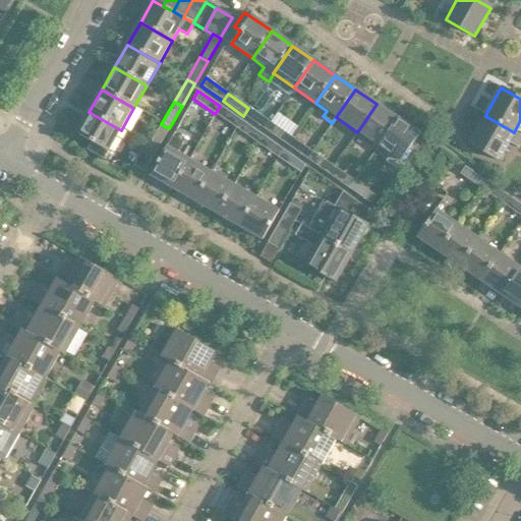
[(357,132),(379,147),(398,119),(377,104),(357,132)]
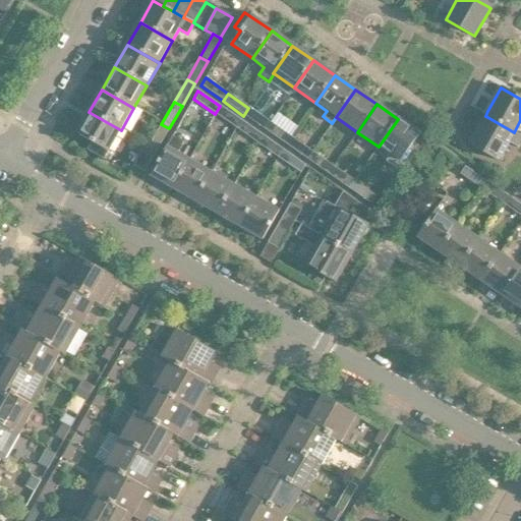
[(240,121),(220,106),(215,114),(236,129),(240,121)]
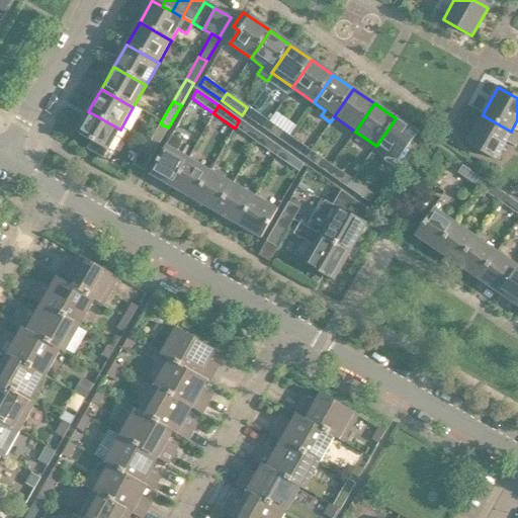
[(242,115),(263,130),(268,122),(247,107),(242,115)]
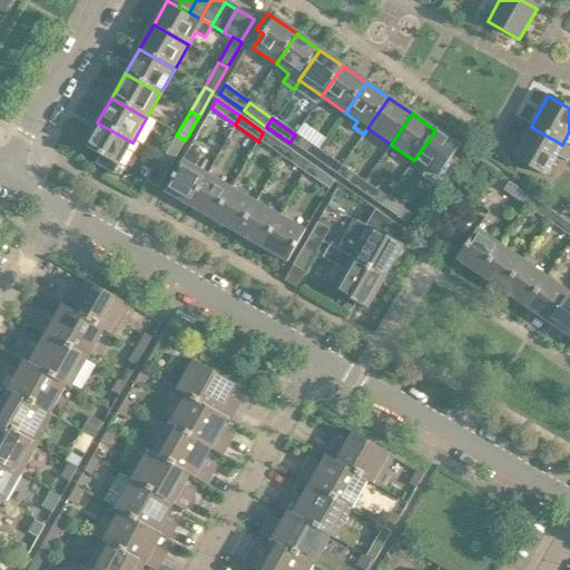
[(114,175),(133,143),(97,123),(82,147),(99,156),(95,164),(114,175)]
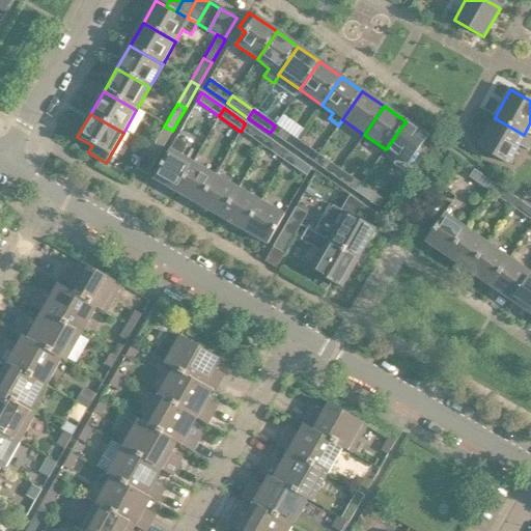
[(530,138),(524,135),(497,119),(495,118),(478,146),(508,163),(518,146),(528,151),(530,144),(530,138)]
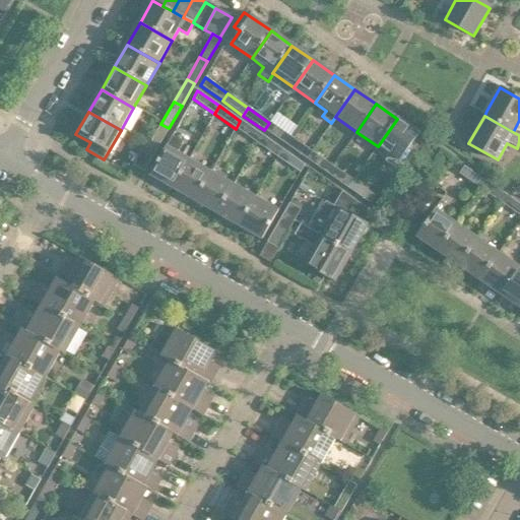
[(418,134),(397,119),(378,146),(389,154),(385,160),(401,173),(418,147),(412,143),(418,134)]
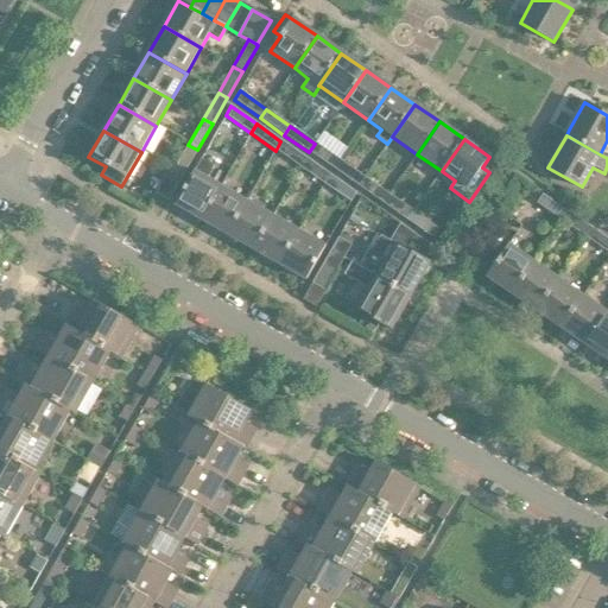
[(305,158),(280,141),(276,151),(301,168),(305,158)]
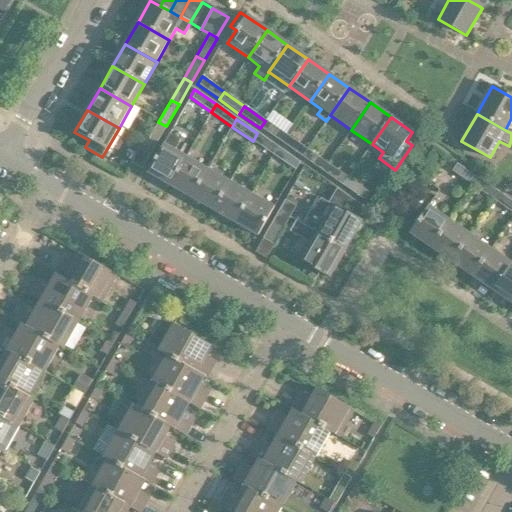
[(265,121),(260,128),(280,143),(286,135),(265,121)]
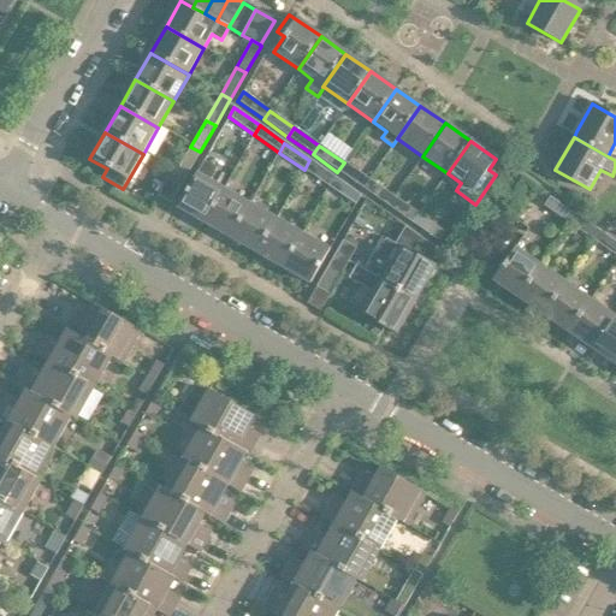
[(172,170),(172,171),(184,178),(200,152),(190,147),(176,171),(172,170)]
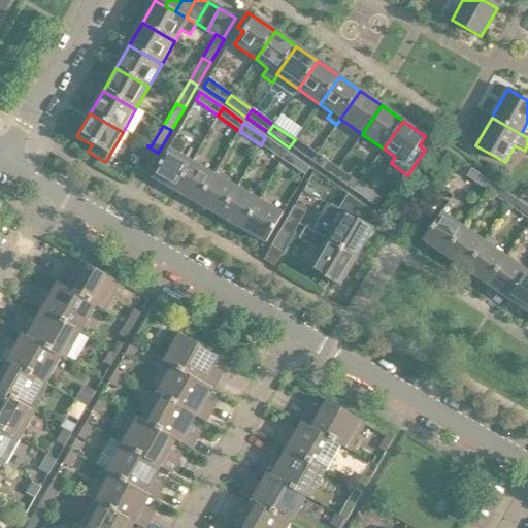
[(261,145),(282,161),(287,153),(265,137),(261,145)]
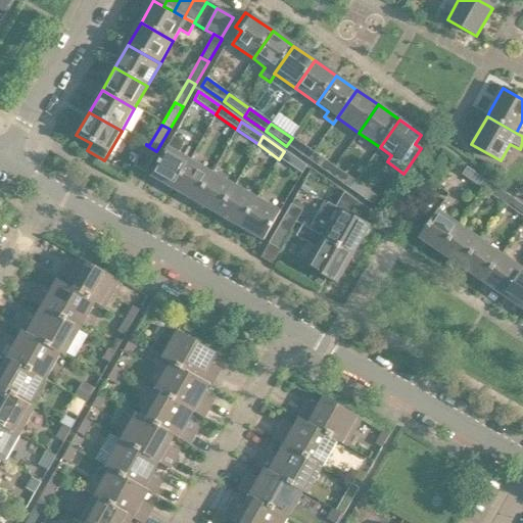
[(165,148),(167,148),(149,177),(173,190),(189,161),(177,154),(183,143),(172,137),(165,148)]
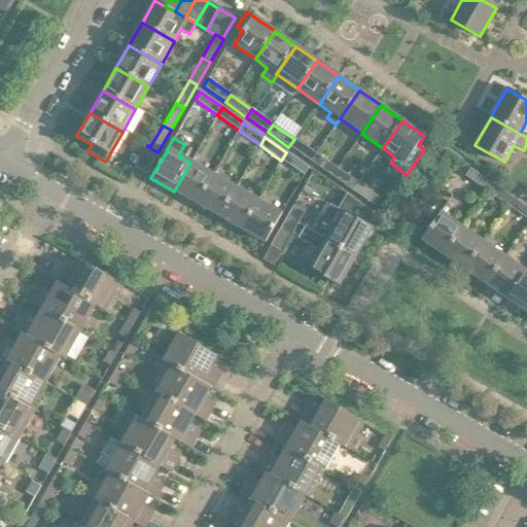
[(288,147),(310,162),(315,154),(294,139),(288,147)]
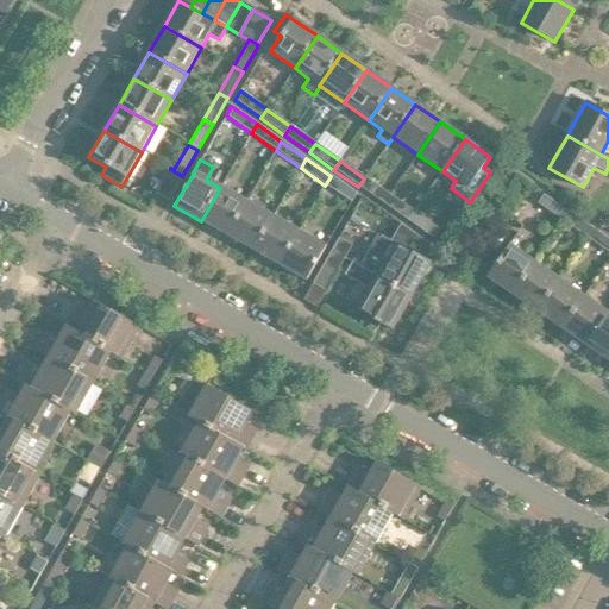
[(168,202),(182,176),(170,169),(155,195),(168,202)]
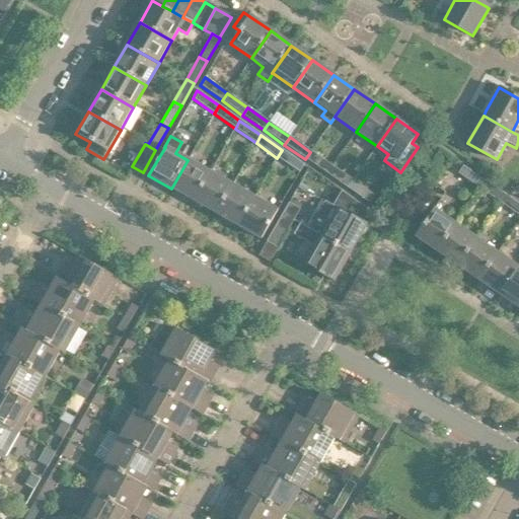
[(282,150),(277,158),(298,173),(303,165),(282,150)]
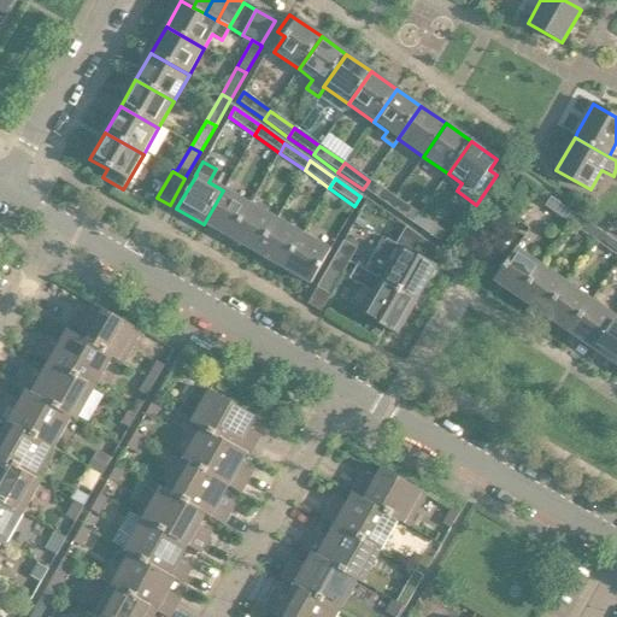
[(369,181),(363,189),(388,206),(394,198),(369,181)]
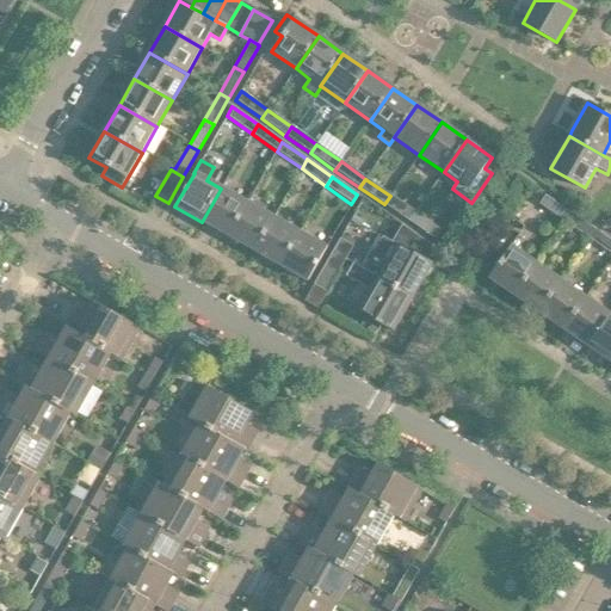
[(247,203),(221,189),(202,222),(228,238),(247,203)]
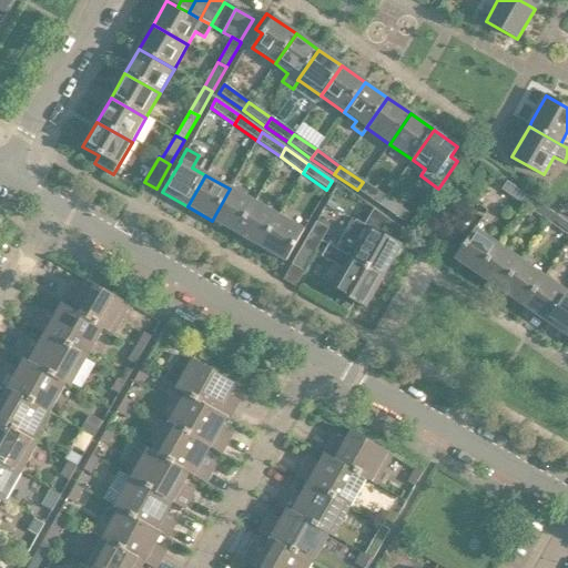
[(385,199),(363,182),(357,190),(379,206),(385,199)]
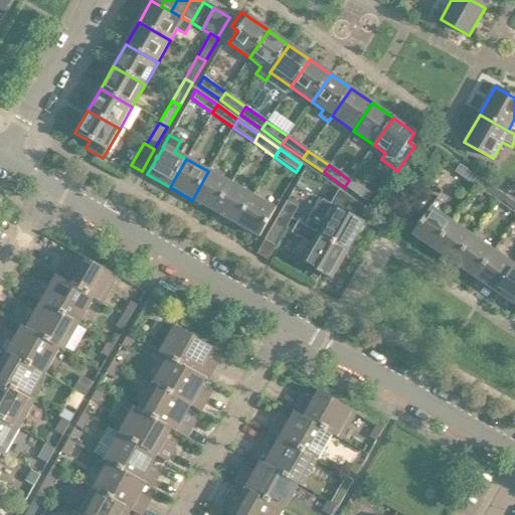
[(454,172),(475,187),(480,179),(459,165),(454,172)]
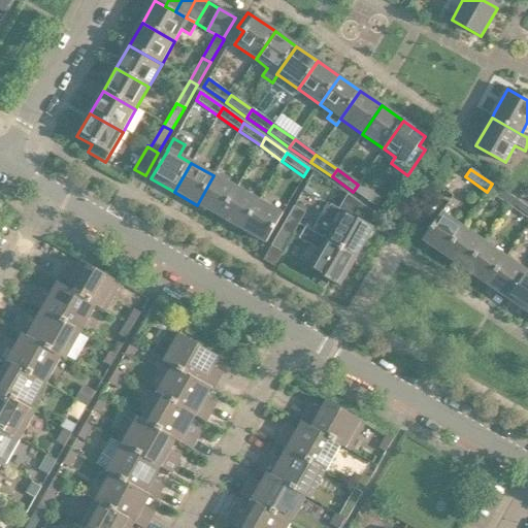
[(197,205),(219,218),(236,189),(213,175),(197,205)]
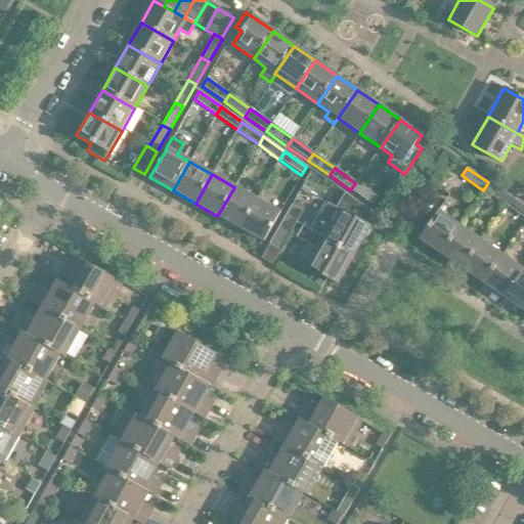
[(483,190),(505,205),(510,198),(488,182),(483,190)]
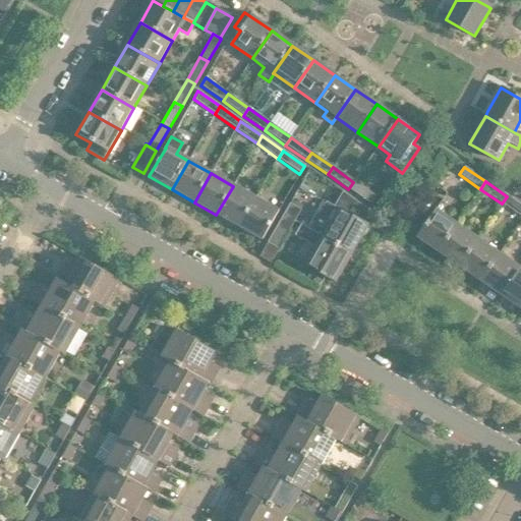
[(353,182),(348,189),(369,205),(374,196),(353,182)]
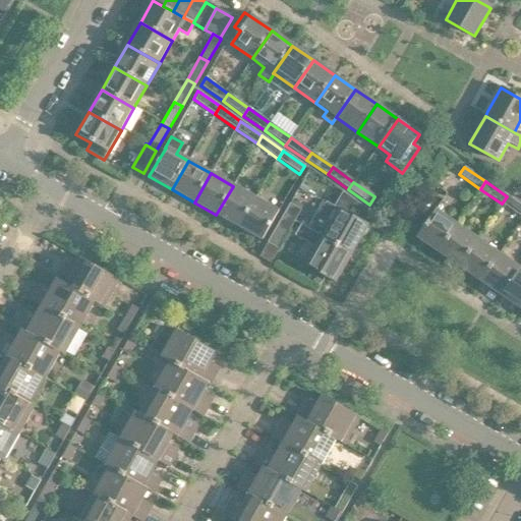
[(216,215),(238,228),(254,198),(233,186),(216,215)]
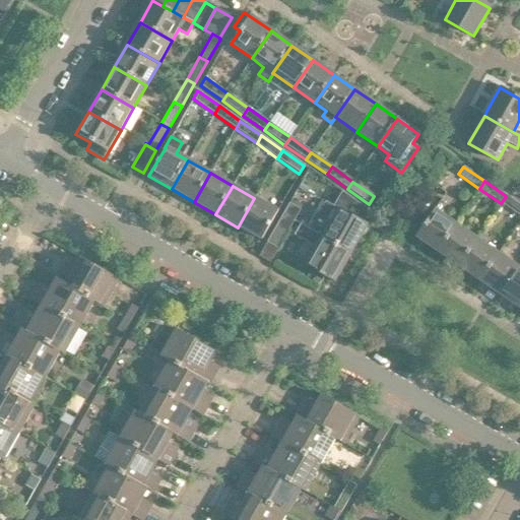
[(519,205),(506,196),(501,203),(519,216),(519,205)]
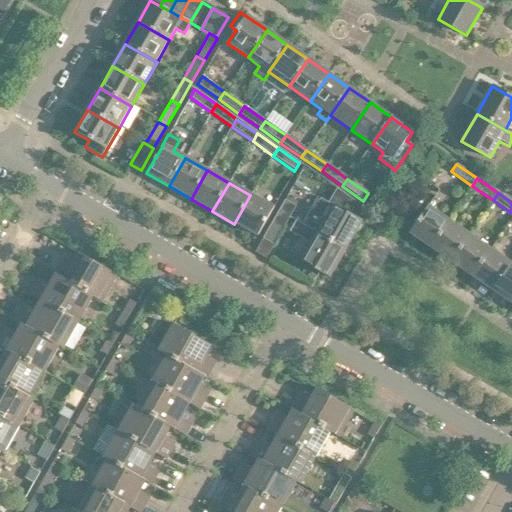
[(234,224),(256,237),(273,208),(250,195),(234,224)]
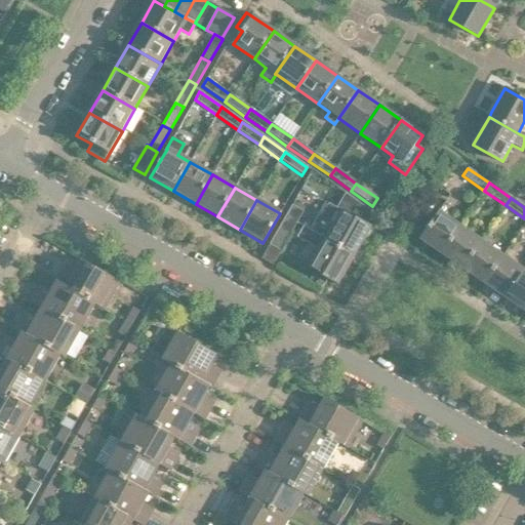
[(291,206),(285,217),(295,224),(303,212),(291,206)]
